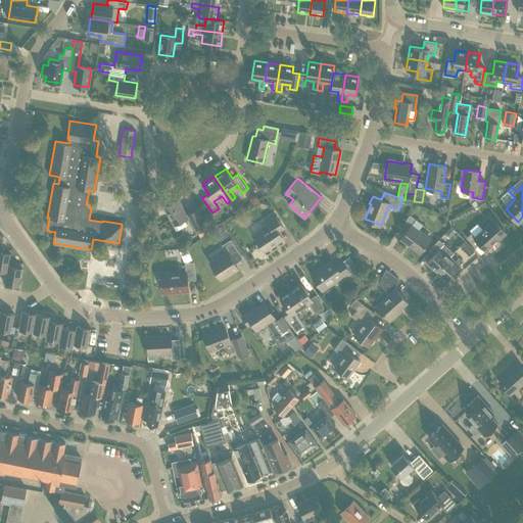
[(406,193),(405,200),(414,201),(415,194),(406,193)]
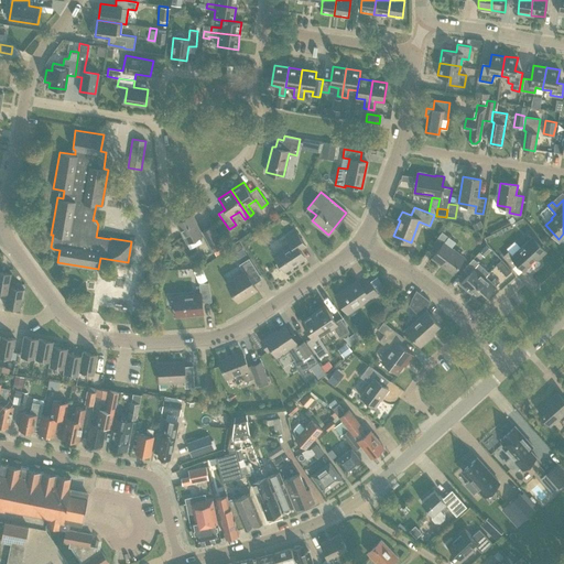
[(188,241),(205,232),(214,248),(223,243),(212,225),(202,230),(193,214),(177,221),(188,241)]
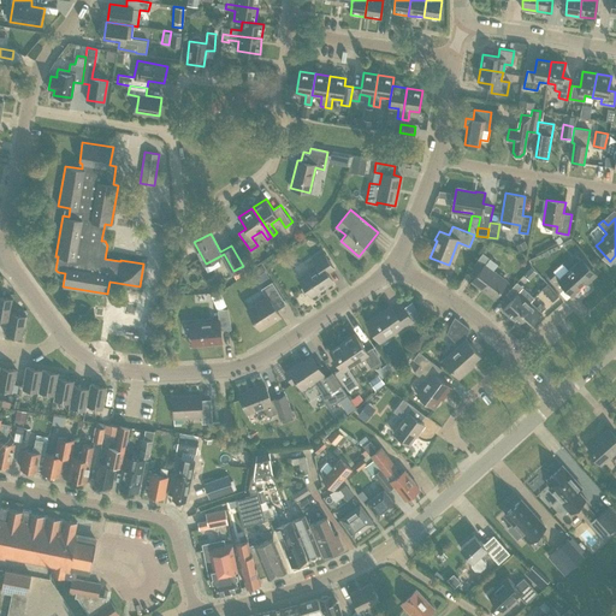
[(558,242),(534,255),(539,264),(563,250),(558,242)]
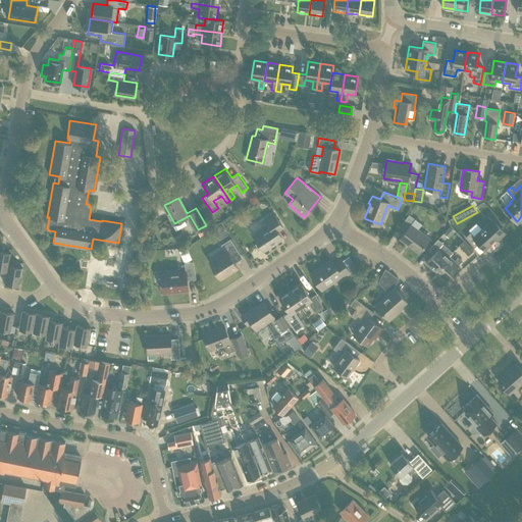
[(277,231),(282,227),(273,214),(265,219),(269,225),(254,237),(263,251),(282,239),(277,231)]
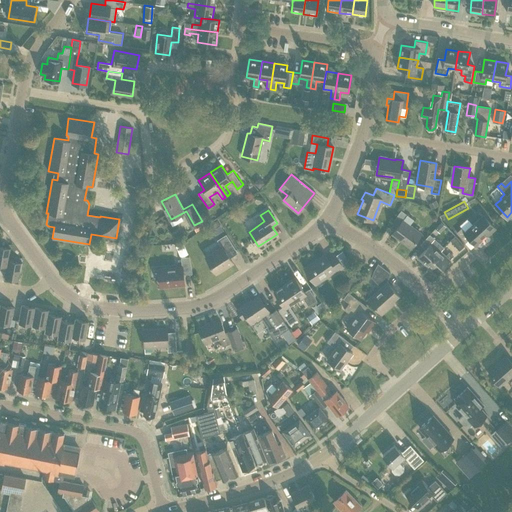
[(421,233),(409,225),(413,219),(401,210),(393,220),(399,224),(392,233),(410,247),(421,233)]
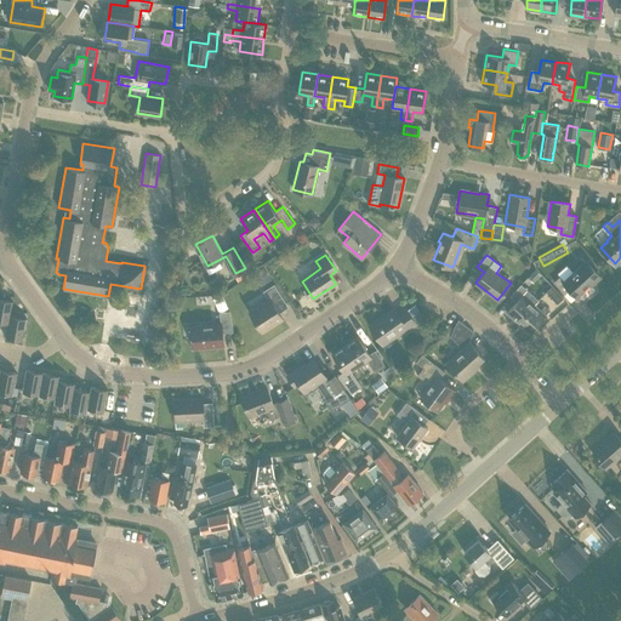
[(594,283),(600,278),(586,261),(564,280),(560,277),(554,281),(564,292),(570,288),(577,296),(593,281),(594,283)]
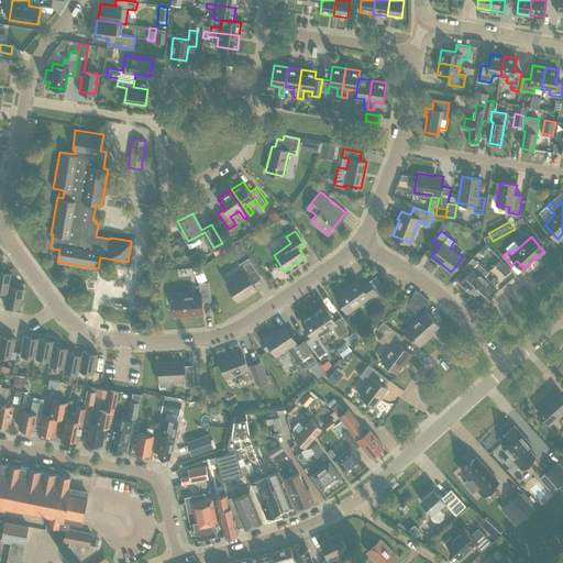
[(489,249),(485,244),(478,250),(484,254),(489,249)]
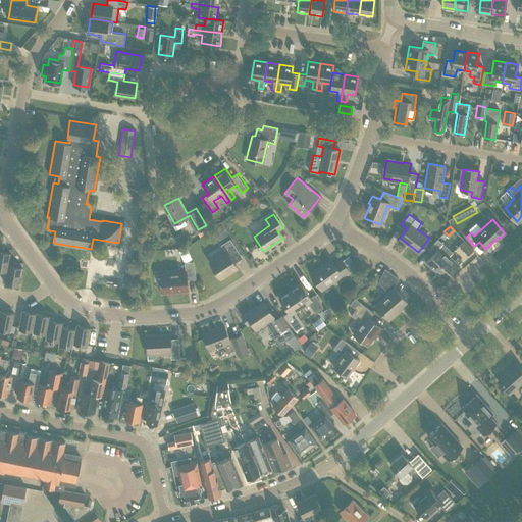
[(425,262),(435,271),(449,256),(444,251),(447,247),(437,239),(428,249),(433,254),(425,262)]
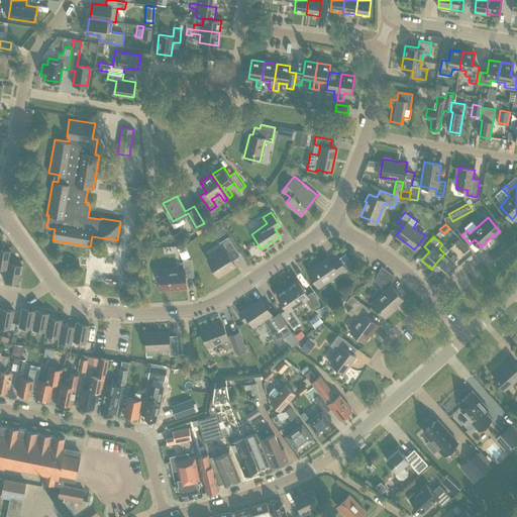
[(229,256),(236,251),(228,237),(220,242),(224,248),(207,260),(218,277),(235,266),(229,256)]
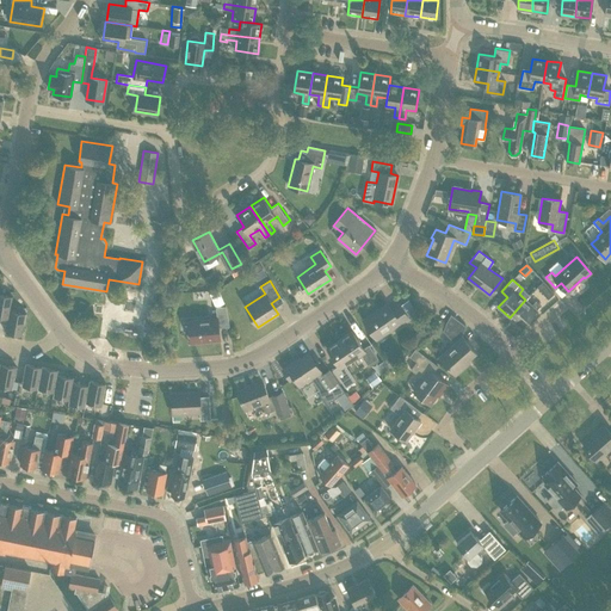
[(548,298),(554,292),(543,281),(537,287),(548,298)]
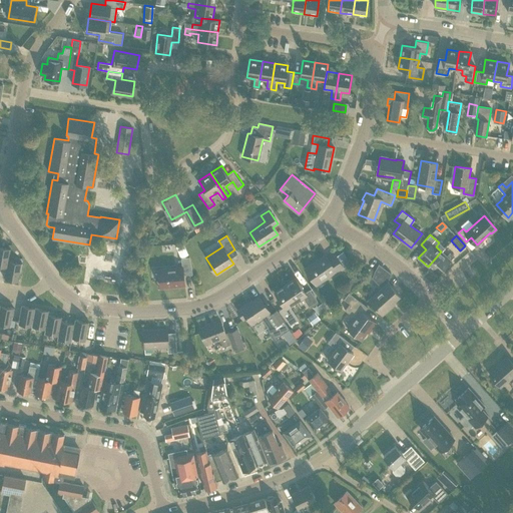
[(0,266),(7,267),(8,261),(11,248),(0,246),(0,266)]
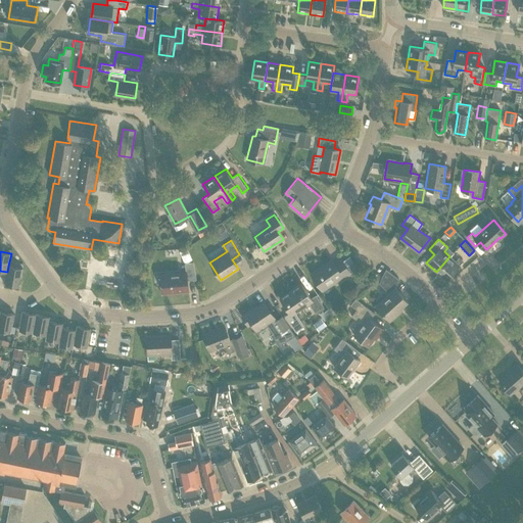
[(456,260),(449,256),(436,272),(445,280),(460,265),(463,262),(459,257),(456,260)]
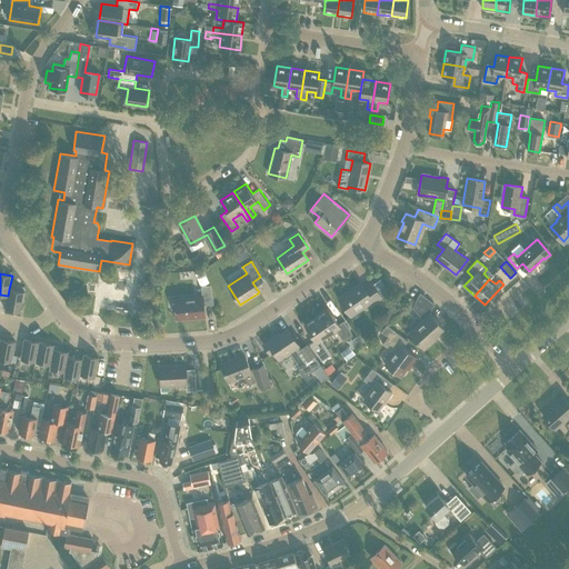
[(373,303),(381,298),(371,282),(363,288),(361,283),(339,299),(350,315),(371,300),(373,303)]
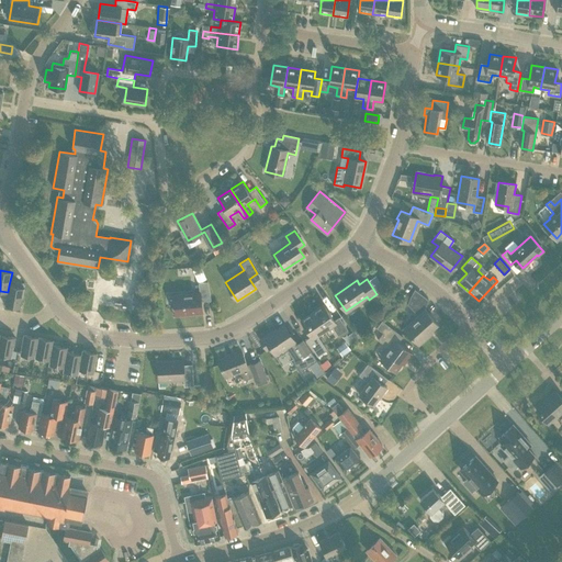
[(202,312),(201,301),(211,300),(208,281),(199,282),(200,293),(173,295),(176,315),(202,312)]
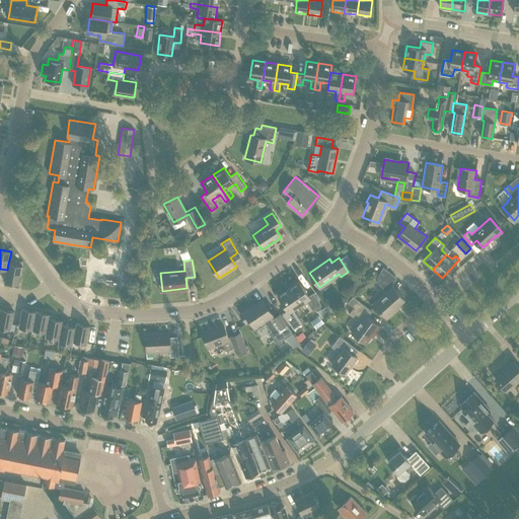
[(22,266),(8,264),(7,270),(4,282),(18,285),(22,266)]
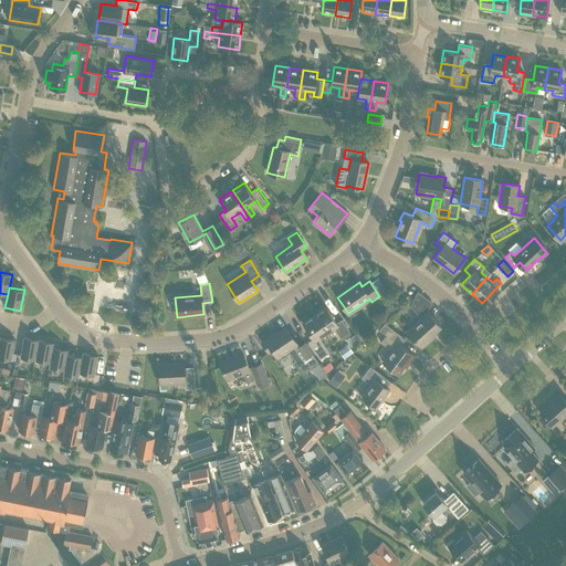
[(431,335),(441,326),(427,312),(431,302),(418,291),(413,299),(410,306),(421,317),(408,329),(422,346),(433,336),(431,335)]
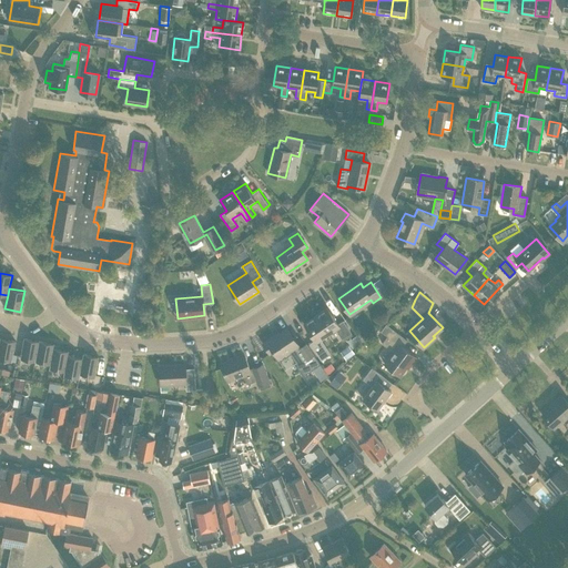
[(315,315),(327,334),(335,328),(342,338),(351,333),(343,321),(337,324),(327,307),(315,315)]
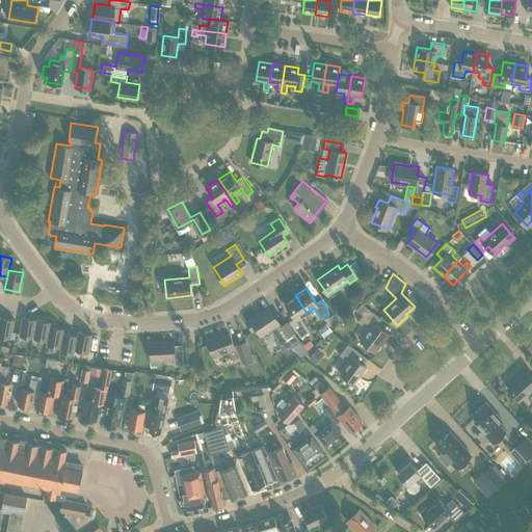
[(300,317),(307,313),(295,295),(285,302),(295,318),(290,321),(300,337),(310,330),(307,326),(300,317)]
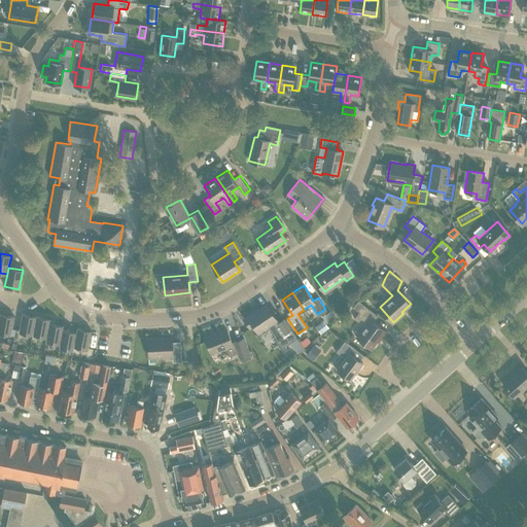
[(378,314),(364,305),(358,300),(353,307),(359,311),(355,317),(365,325),(357,337),(372,348),(380,337),(381,338),(387,330),(374,320),(378,314)]
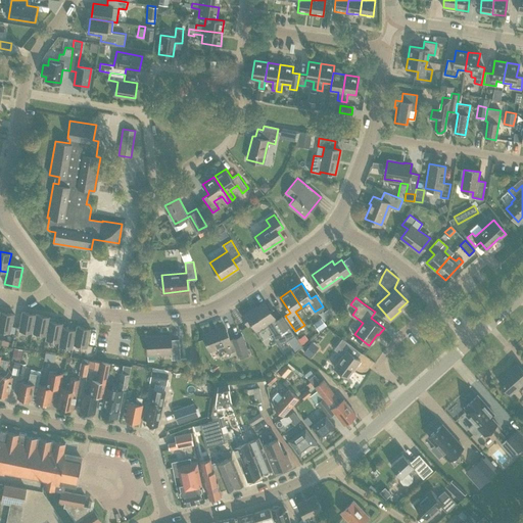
[(252,308),(241,316),(248,325),(251,323),(255,330),(266,323),(274,335),(276,341),(278,340),(281,345),(288,340),(295,350),(301,345),(295,335),(282,316),(276,320),(265,302),(252,310),(252,308)]
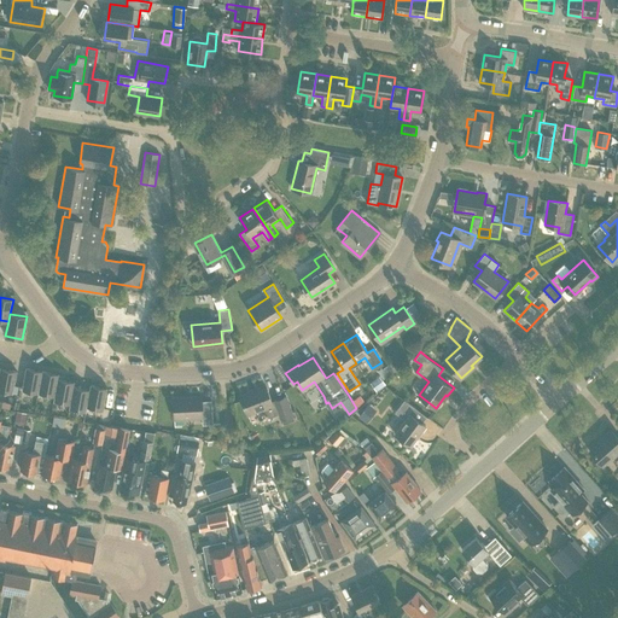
[(0,367),(0,390),(12,394),(17,371),(0,367)]
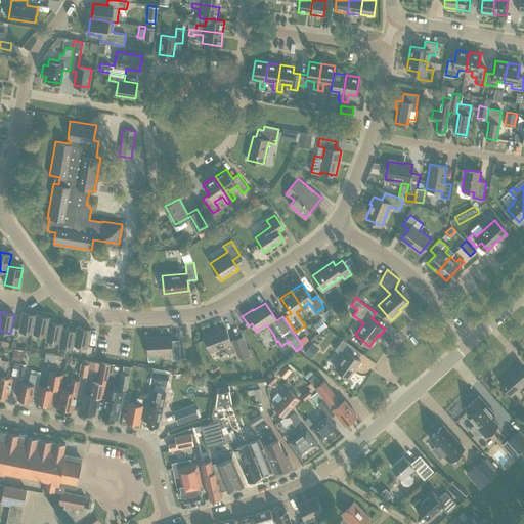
[(22,312),(22,314),(18,331),(33,333),(36,314),(22,312)]
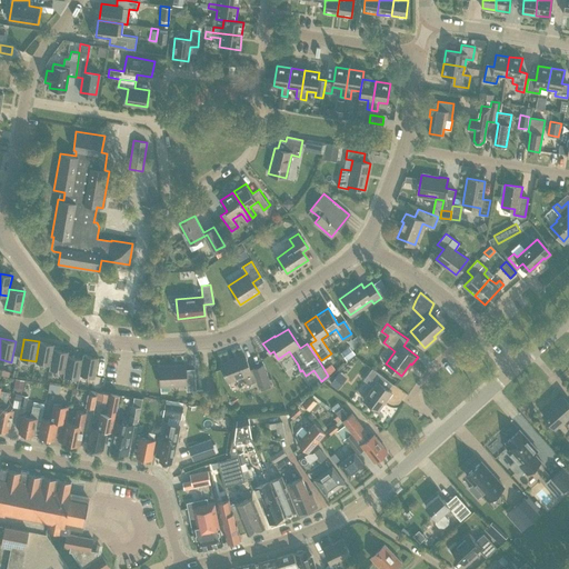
[(55,345),(39,341),(36,361),(50,365),(53,349),(55,345)]
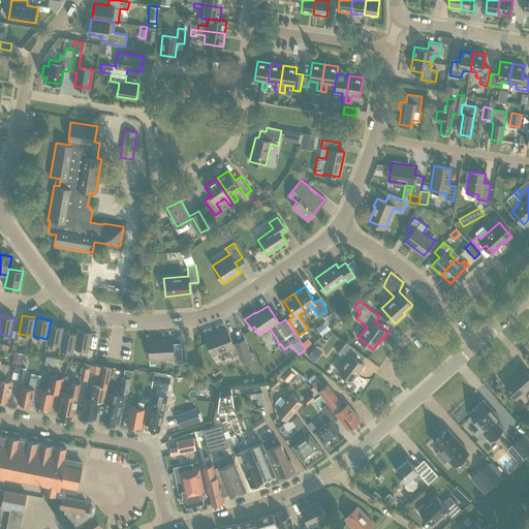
[(315,325),(321,333),(329,328),(322,319),(315,325)]
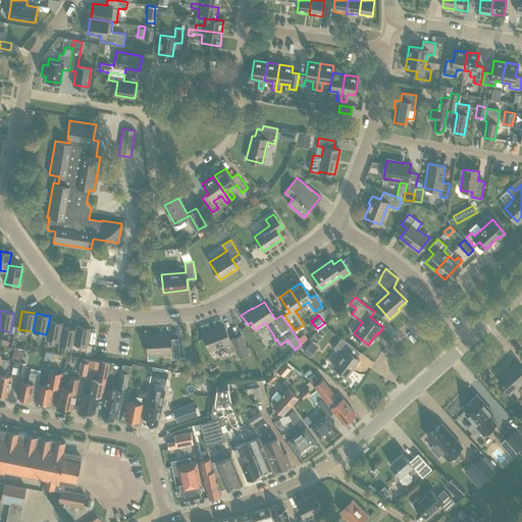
[(63,322),(49,320),(46,334),(45,338),(59,341),(62,326),(63,322)]
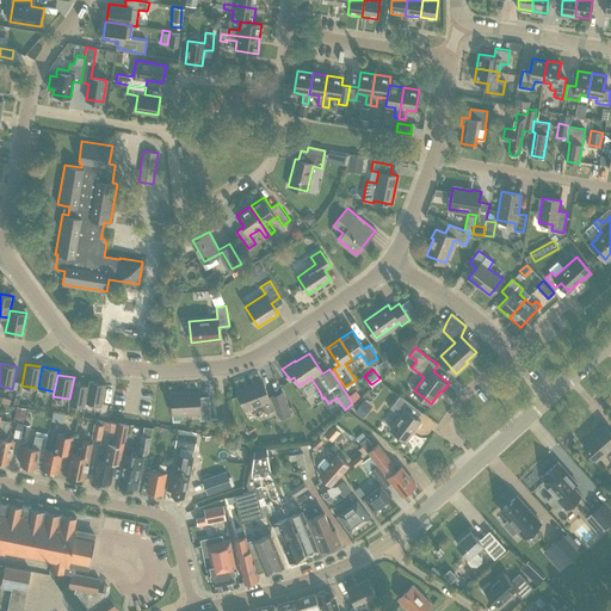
[(90,381),(88,386),(86,402),(102,406),(106,383),(90,381)]
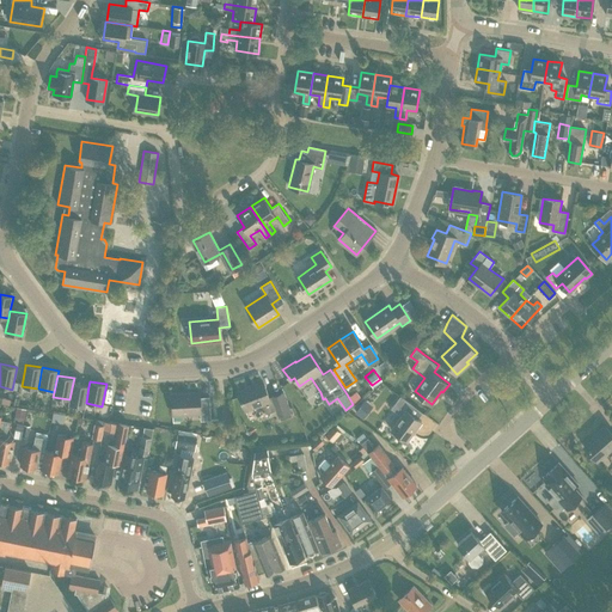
[(279,416),(289,411),(282,392),(269,398),(263,381),(238,391),(245,410),(262,404),(265,414),(276,409),(279,416)]
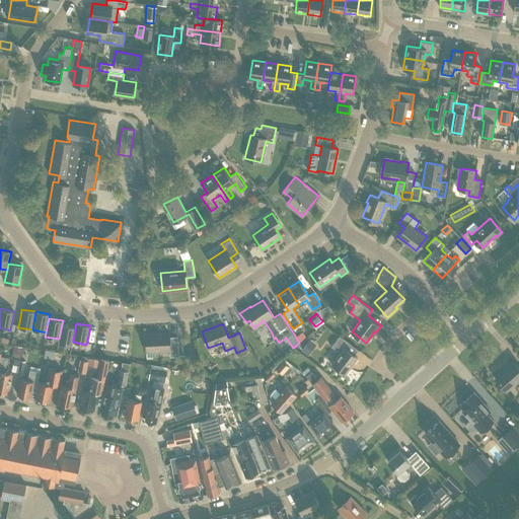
[(75,327),(62,324),(59,339),(58,343),(72,346),(73,342),(75,327)]
